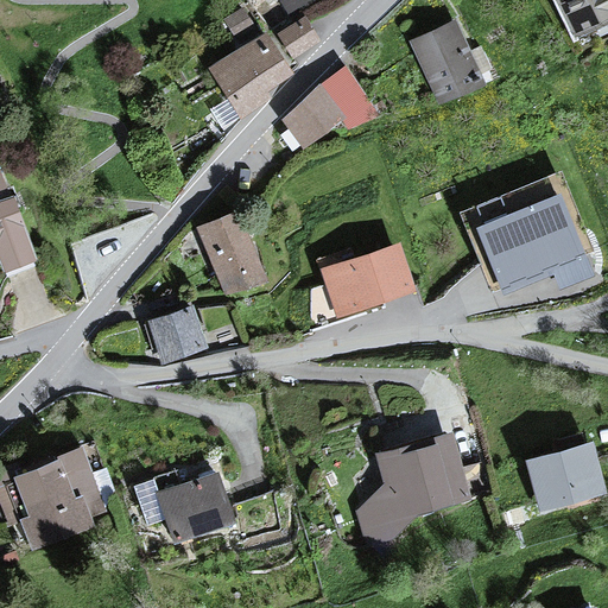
[(285,0),(292,10),(306,0),(285,0)]
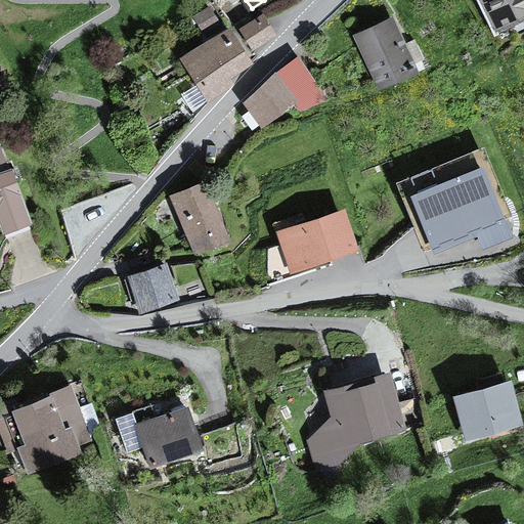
[(523,0),(485,0),(497,29),(523,17),(523,0)]
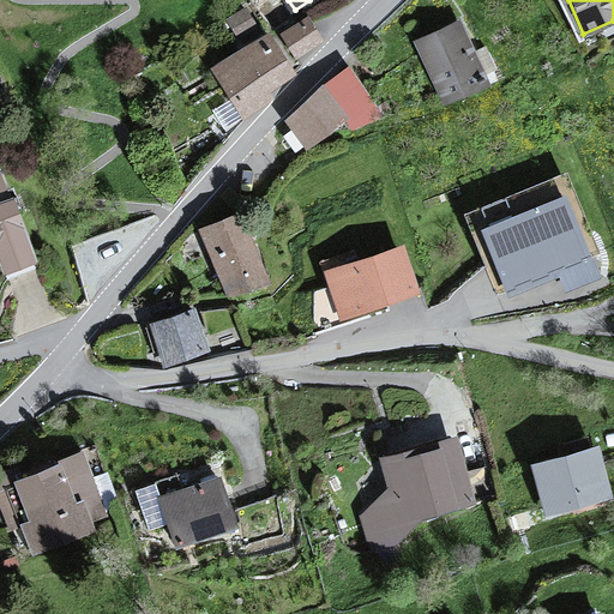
[(307,18),(281,32),(294,56),(320,42),(307,18)]
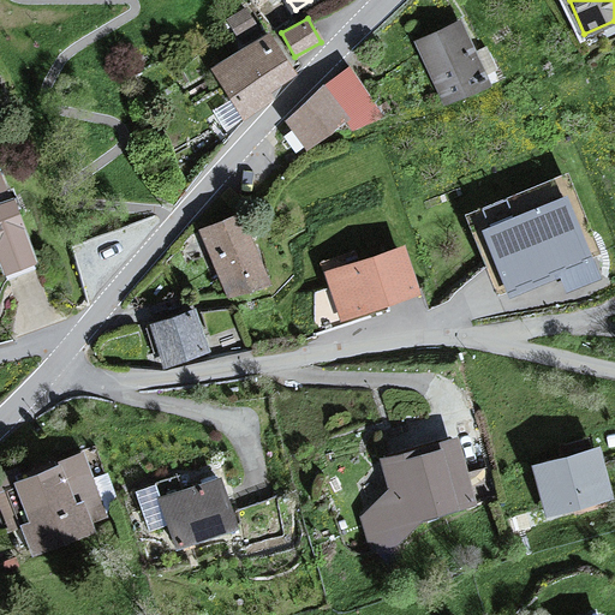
[(477,71),(459,22),(412,39),(437,106),(476,91),(469,73),(477,71)]
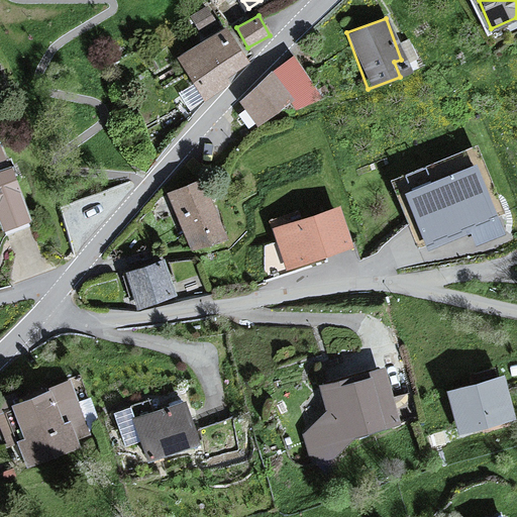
[(245,60),(226,27),(179,56),(202,98),(245,60)]
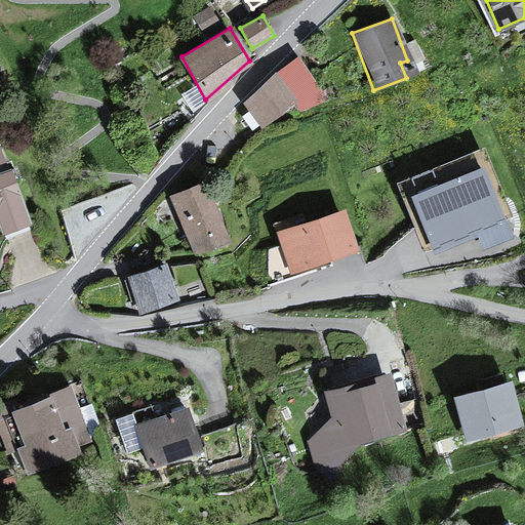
[(297,56),(244,102),(258,129),(321,98),(297,56)]
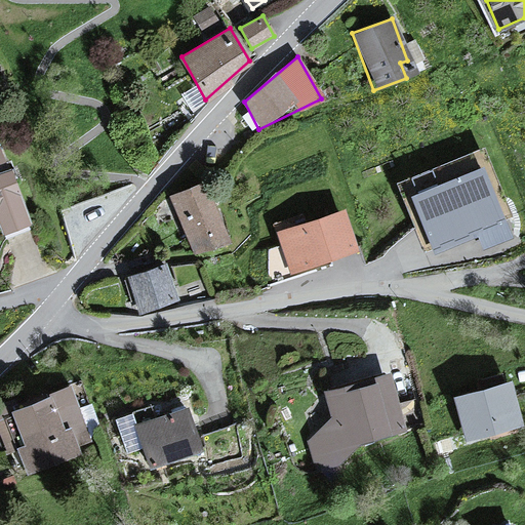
[(0,142),(0,235),(0,237),(33,227),(14,167),(8,169),(0,142)]
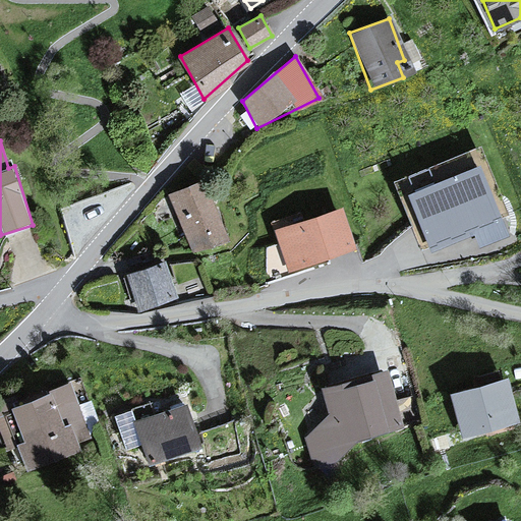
[(392,181),(421,250),(509,215),(479,145),(392,181)]
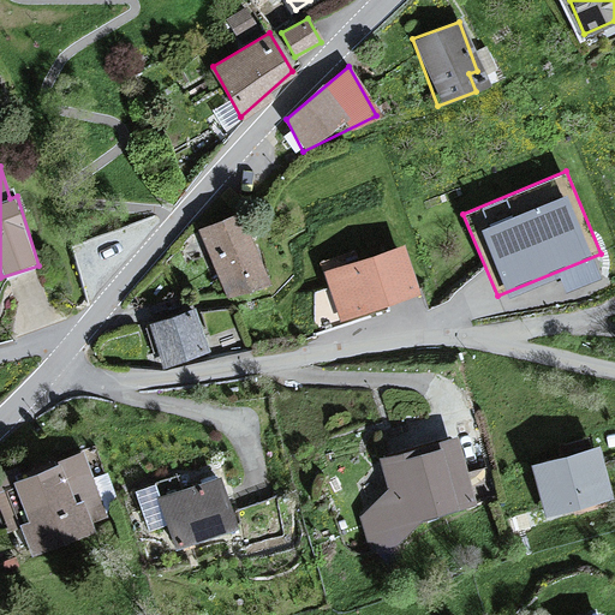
[(242,214),(199,227),(222,296),(264,281),(242,214)]
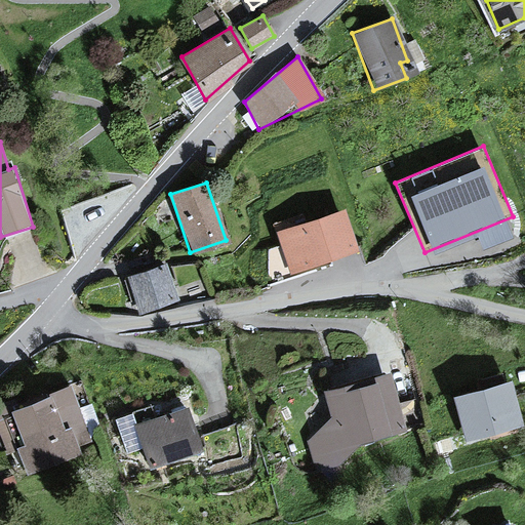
[(313,228),(255,241),(265,278),(322,264),(313,228)]
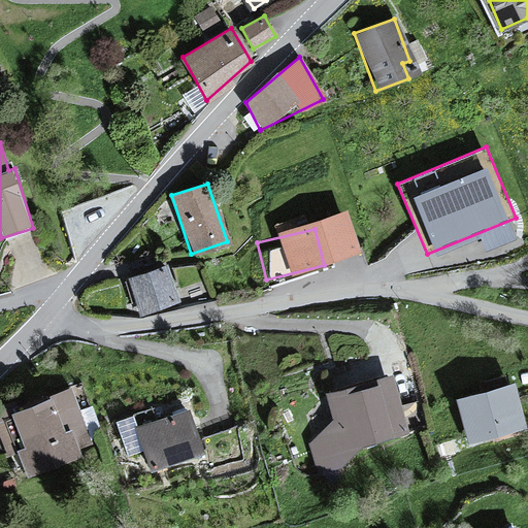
[(163,267),(127,276),(136,312),(172,303),(163,267)]
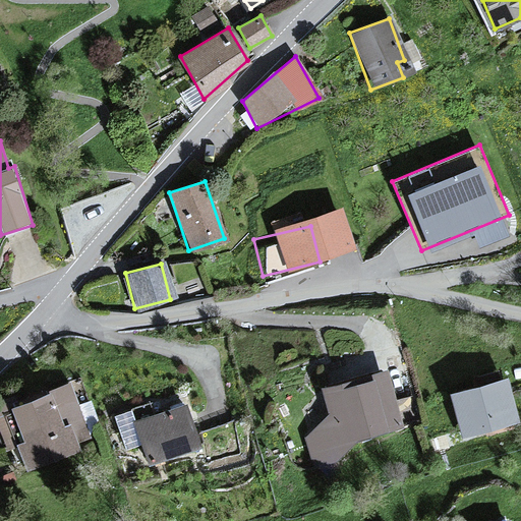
[(396,425),(386,369),(374,370),(375,378),(356,382),(354,372),(322,383),(327,410),(300,435),(308,467),(349,449),(348,439),(396,425)]
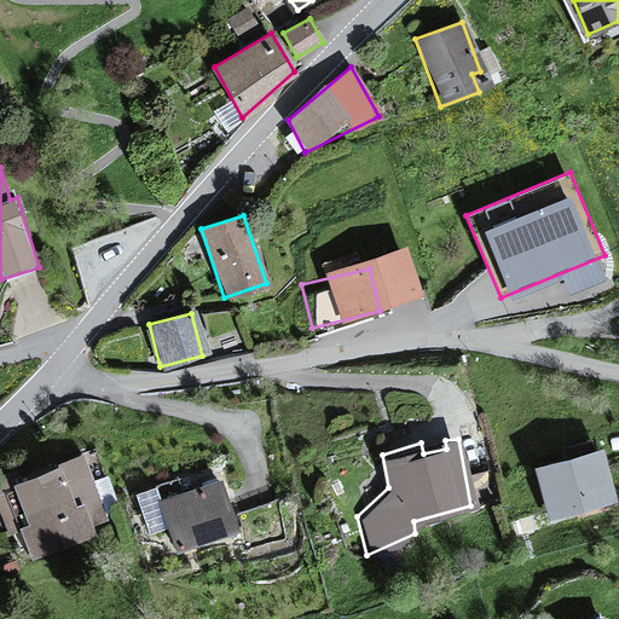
[(613,502),(602,451),(534,466),(545,516),(613,502)]
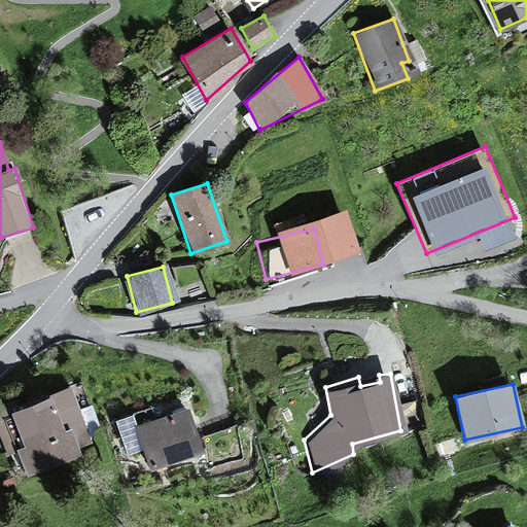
[(91,443),(70,391),(12,414),(14,420),(0,425),(0,428),(9,453),(13,451),(24,476),(80,454),(78,448),(91,443)]
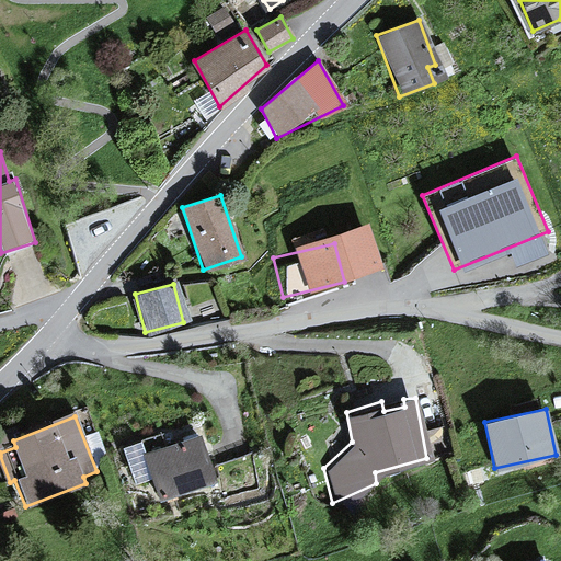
[(214,479),(199,435),(147,450),(144,438),(119,445),(132,482),(151,477),(157,496),(214,479)]
